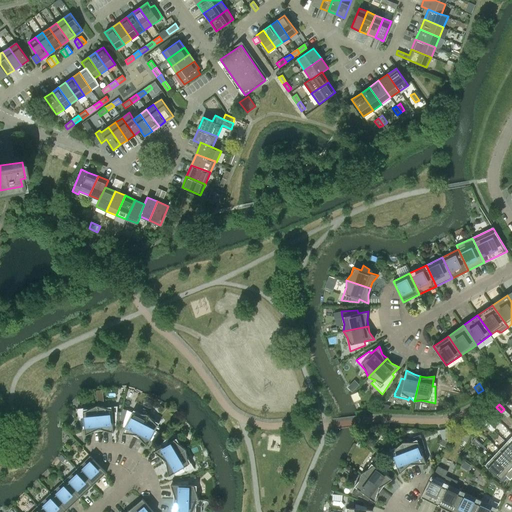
[(99,431),(97,405),(90,408),(77,409),(81,425),(84,425),(85,435),(93,431),(99,431)]
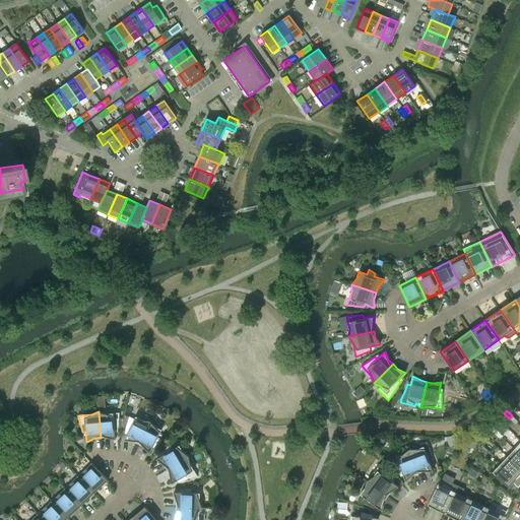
[(106,413),(99,411),(101,438),(107,437),(116,439),(115,429),(118,429),(122,429),(122,421),(119,420),(120,412),(106,413)]
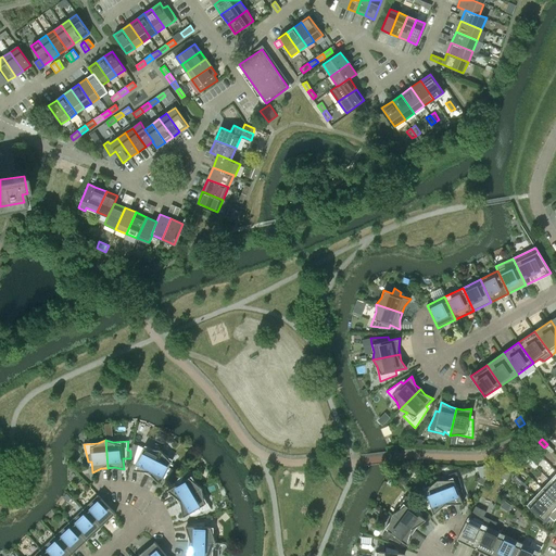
[(137,460),(133,470),(141,471),(148,475),(161,450),(162,446),(155,443),(152,449),(146,445),(143,447),(138,445),(134,458),(136,459),(137,460)]
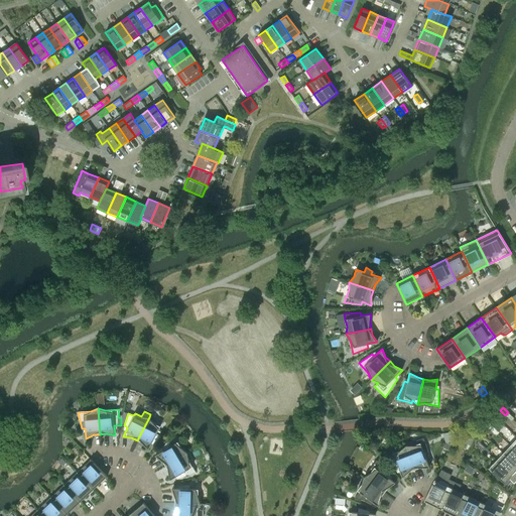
[(514,418),(508,412),(505,415),(511,421),(514,418)]
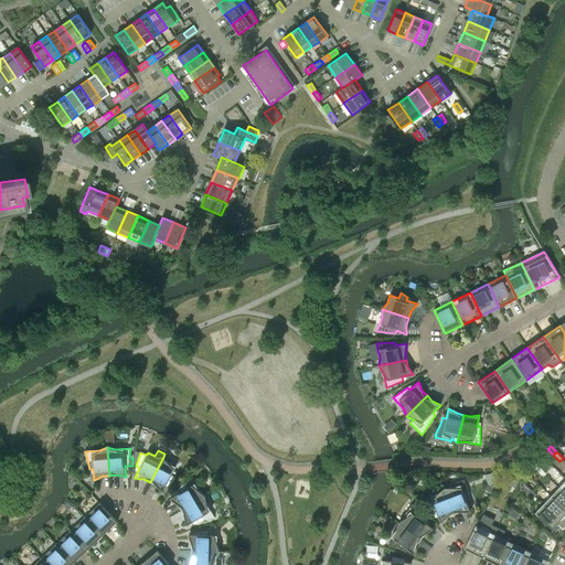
[(169,462),(163,457),(150,482),(157,486),(162,492),(168,482),(171,483),(177,477),(171,475),(176,467),(169,462)]
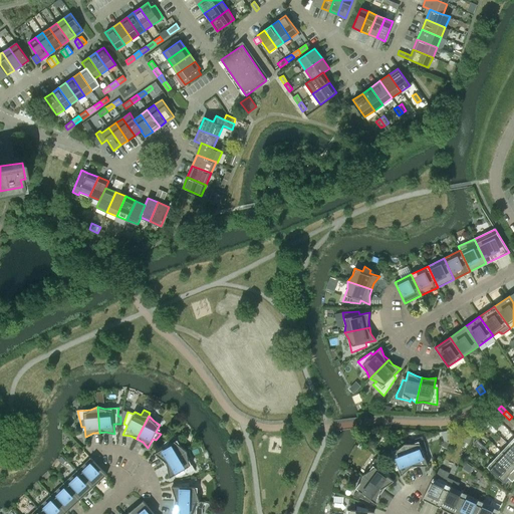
[(483,423),(489,429),(492,425),(486,420),(483,423)]
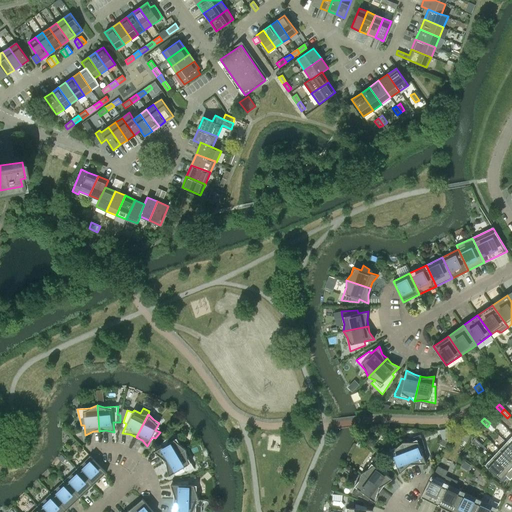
[(495,429),(490,423),(487,427),(492,432),(495,429)]
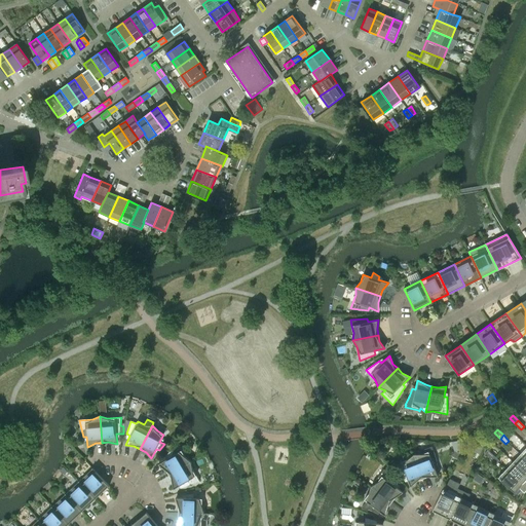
[(477,444),(474,451),(480,454),(483,446),(477,444)]
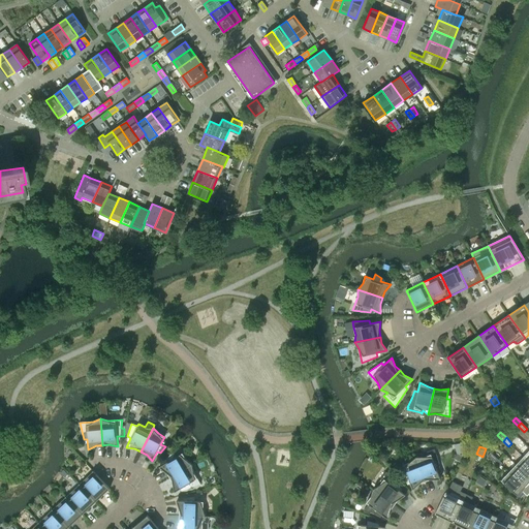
[(423,457),(416,457),(426,481),(432,479),(440,478),(437,469),(440,468),(438,460),(434,462),(432,457),(434,456),(432,450),(422,454),(423,457)]
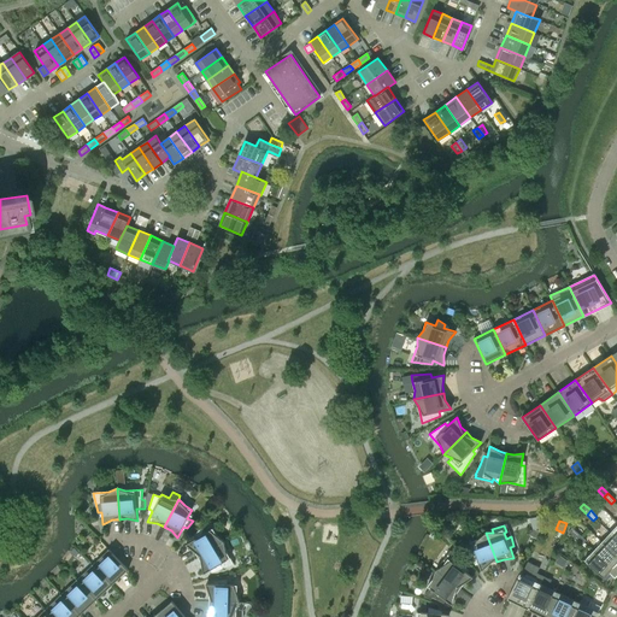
[(569,532),(575,538),(579,534),(573,527),(569,532)]
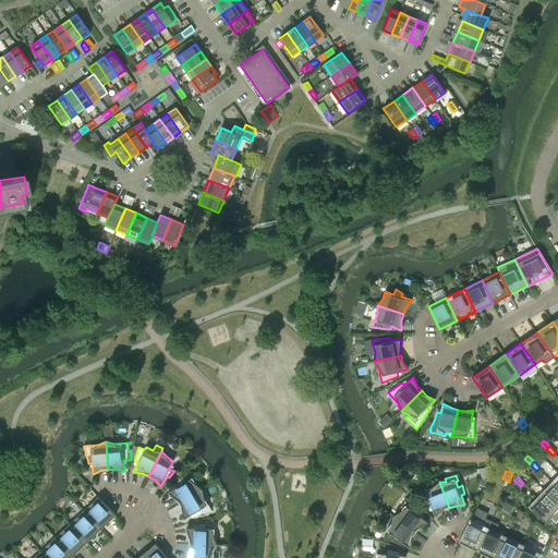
[(179,504),(203,489),(196,484),(192,477),(184,482),(182,477),(176,483),(178,486),(168,492),(176,498),(179,504)]
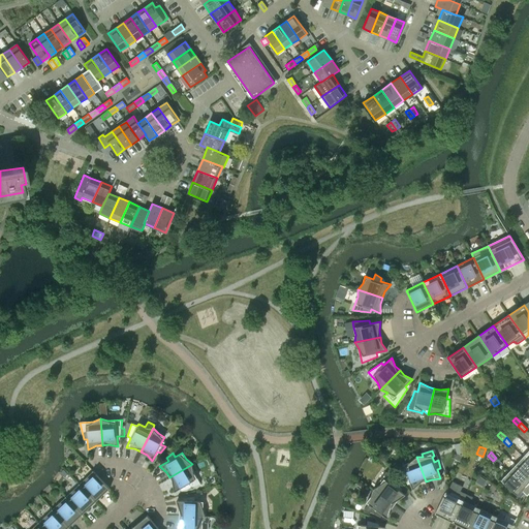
[(426,481),(416,457),(410,462),(403,464),(406,472),(402,474),(406,481),(409,479),(412,490),(419,484),(426,481)]
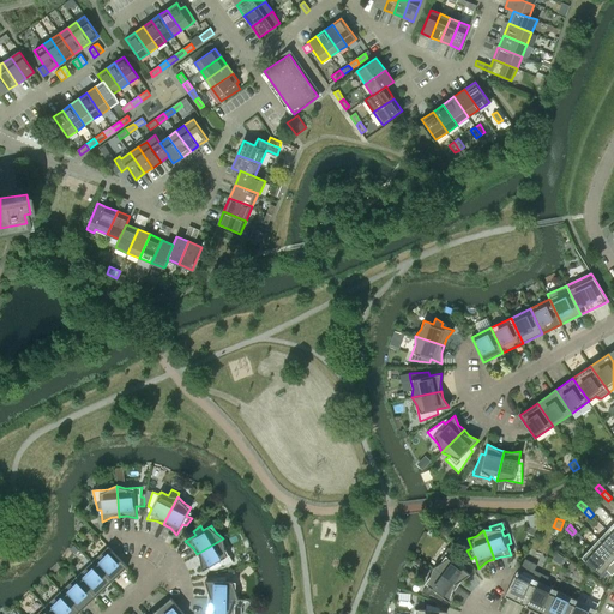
[(599,539),(613,553),(613,536),(607,530),(599,539)]
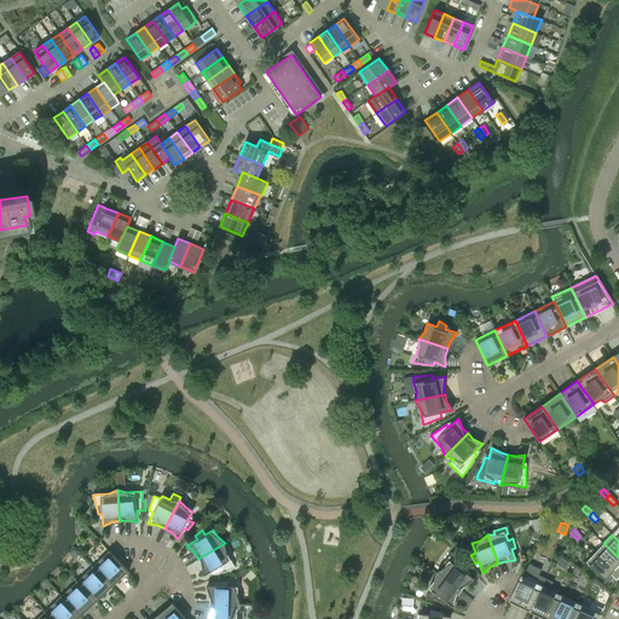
[(588,542),(580,536),(577,539),(584,545),(588,542)]
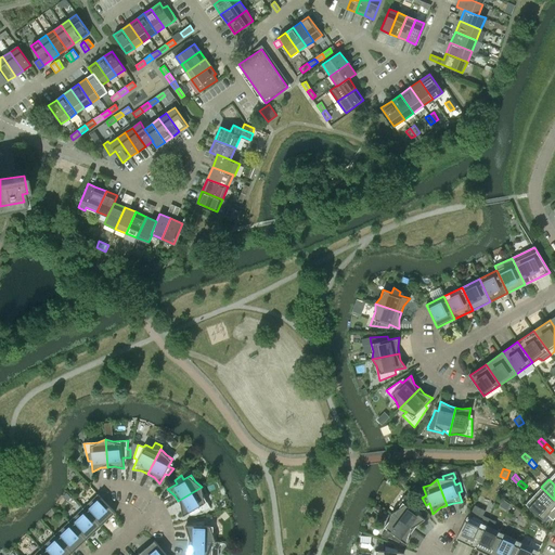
[(202,487),(178,501),(181,506),(183,516),(192,511),(194,514),(210,507),(203,494),(202,487)]
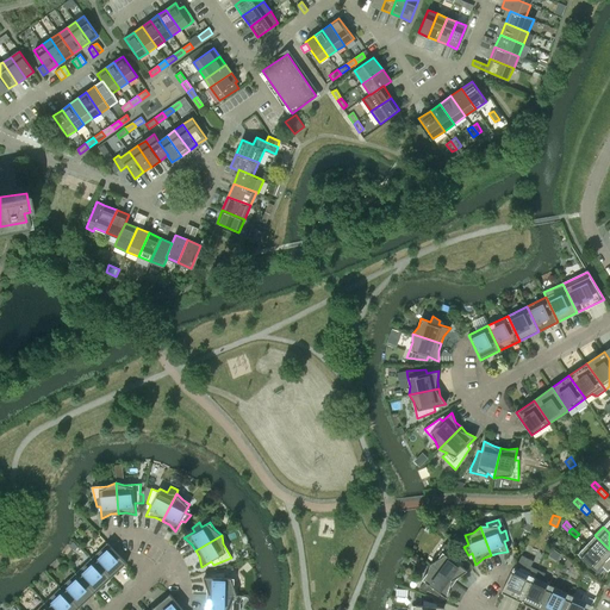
[(586,545),(609,566),(609,558),(609,556),(609,549),(595,535),(586,545)]
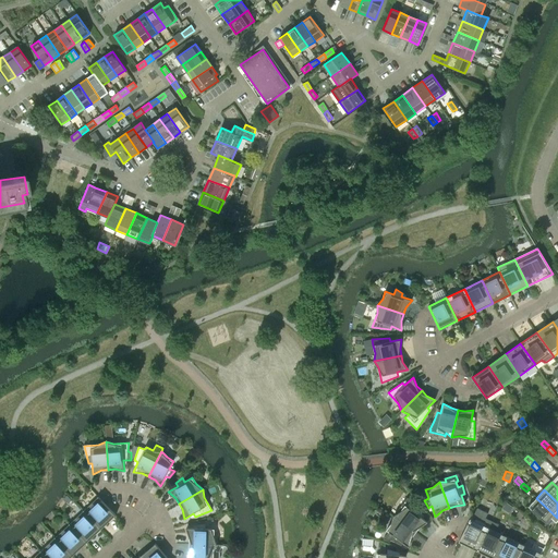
[(84,510),(101,529),(116,516),(99,497),(98,496),(84,510)]
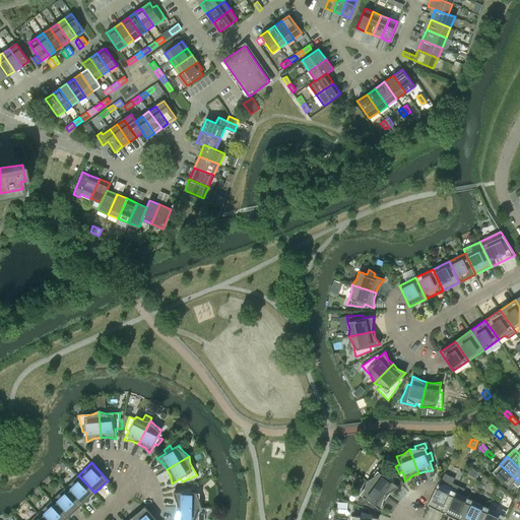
[(372,477),(367,480),(388,497),(391,492),(398,486),(391,480),(393,477),(380,463),(371,475),(370,475),(372,477)]
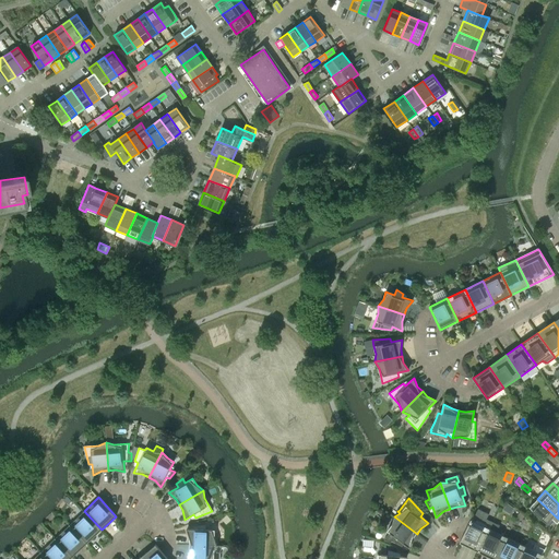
[(558,521),(558,519),(537,499),(530,508),(536,513),(535,513),(547,523),(551,519),(557,524),(558,521)]
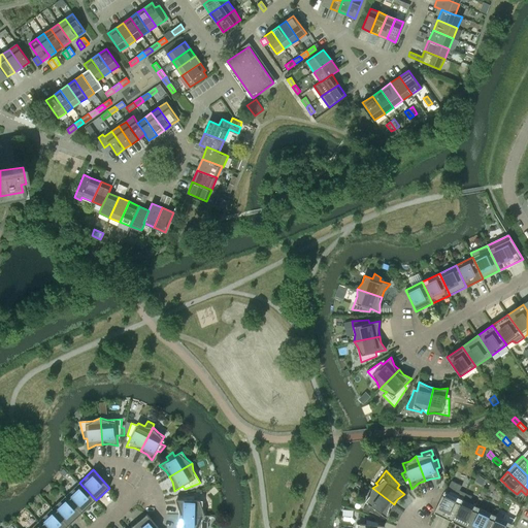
[(451,521),(465,493),(460,490),(462,486),(452,481),(446,492),(444,491),(434,513),(451,521)]
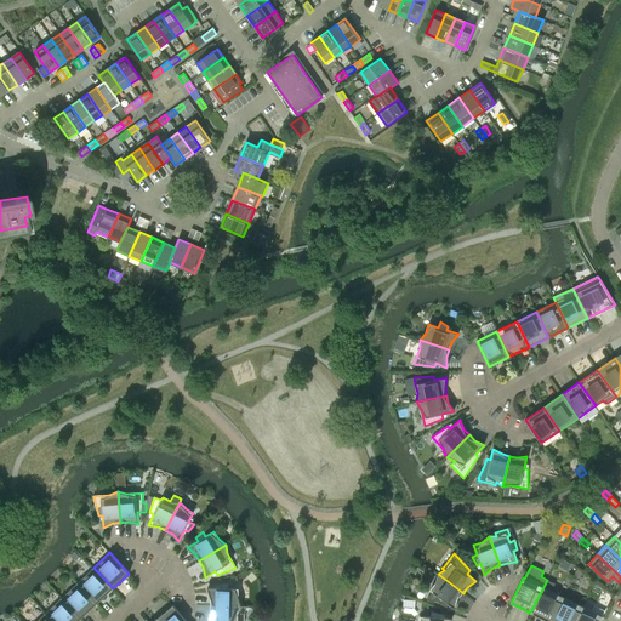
[(113,588),(93,568),(78,584),(97,604),(113,588)]
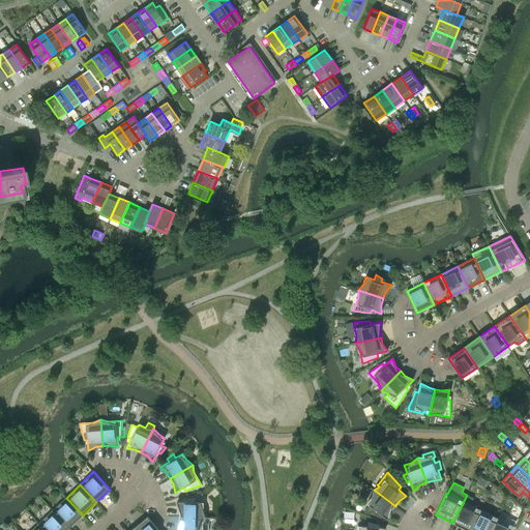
[(395,506),(374,490),(372,497),(366,503),(370,505),(364,511),(370,514),(372,512),(378,517),(380,513),(388,520),(391,511),(395,506)]
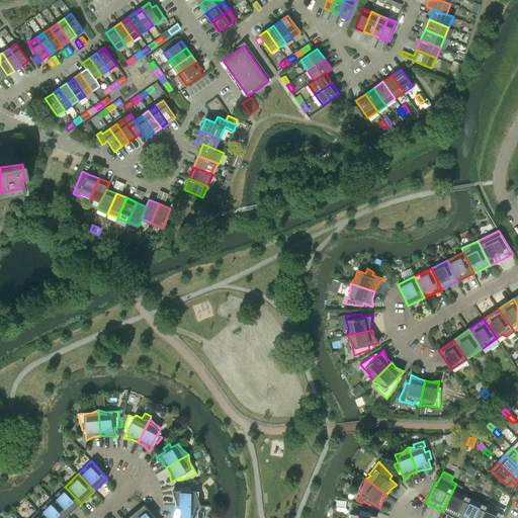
[(442,511),(456,517),(458,517),(469,498),(460,493),(463,487),(456,484),(442,511)]
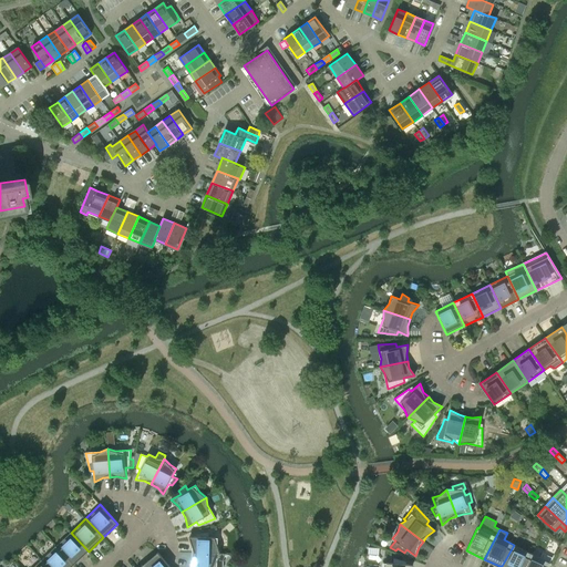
[(192,545),(192,553),(220,553),(218,546),(218,537),(208,537),(209,532),(200,533),(200,537),(189,536),(192,545)]
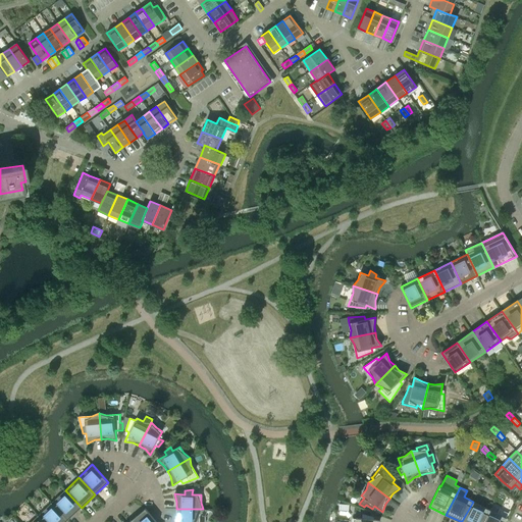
[(82,508),(65,490),(51,503),(68,520),(82,508)]
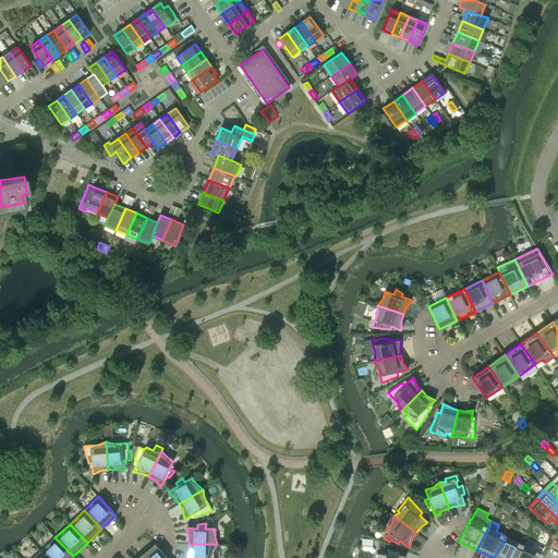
[(494,557),(516,557),(523,545),(506,536),(494,557)]
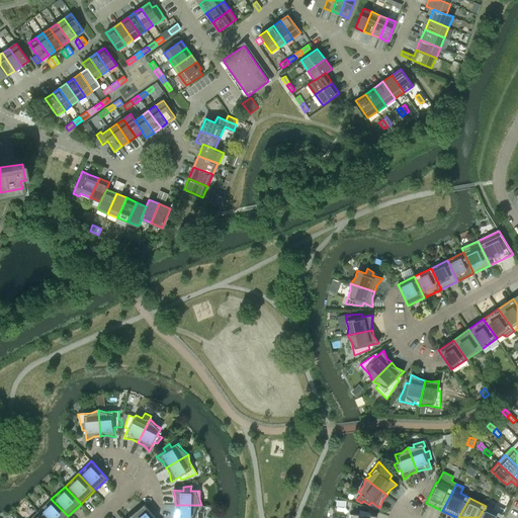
[(51,499),(37,511),(44,517),(65,517),(68,516),(51,499)]
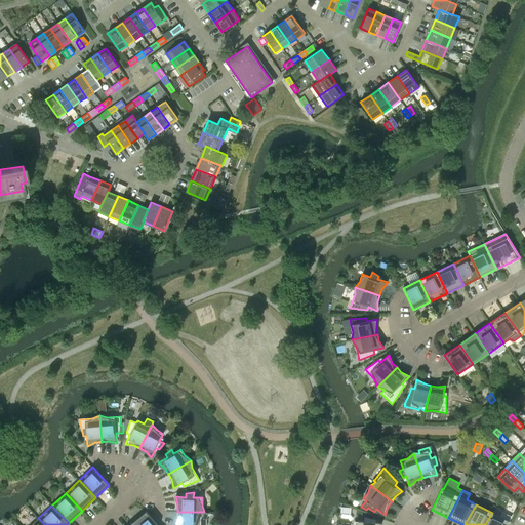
[(131,523),(132,524),(157,524),(147,511),(131,523)]
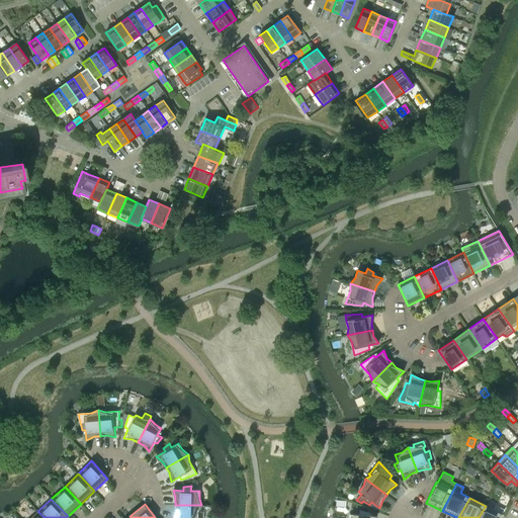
[(206,505),(201,505),(175,505),(175,511),(172,517),(203,517),(203,512),(206,505)]
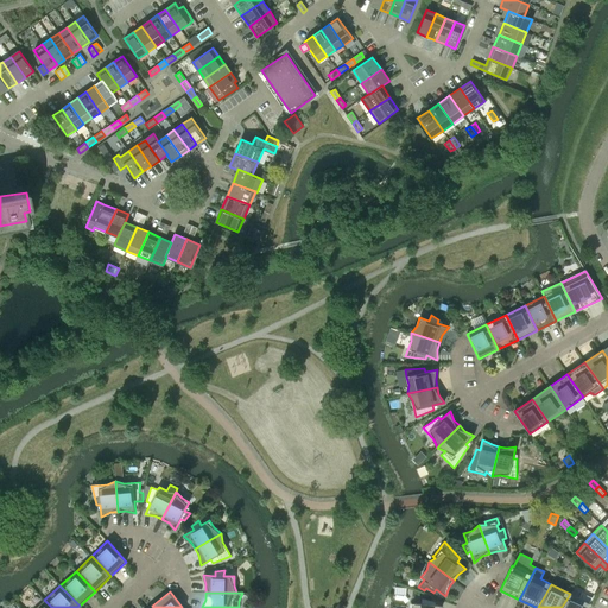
[(580,597),(570,594),(562,607),(587,607),(593,597),(582,593),(580,597)]
